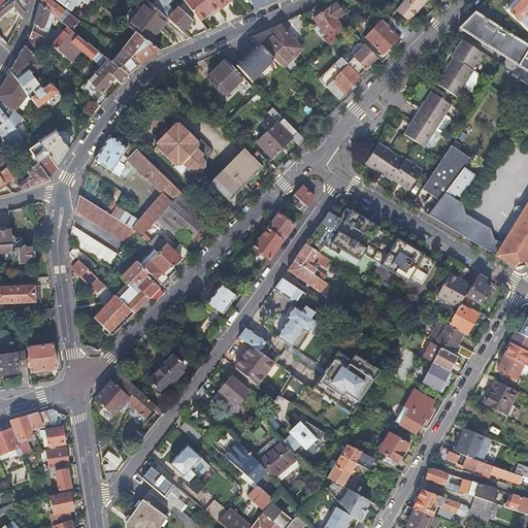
[(0,0),(0,18),(15,5),(22,13),(21,14),(24,18),(28,2),(27,0),(9,0),(7,2),(5,0),(0,0)]
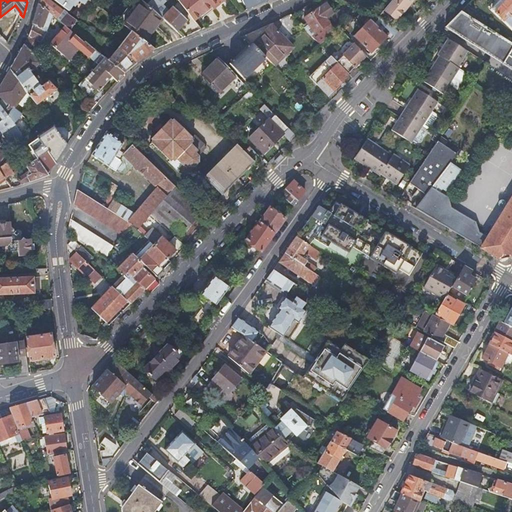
[(48,0),(40,0),(39,4),(56,18),(62,11),(48,0)]
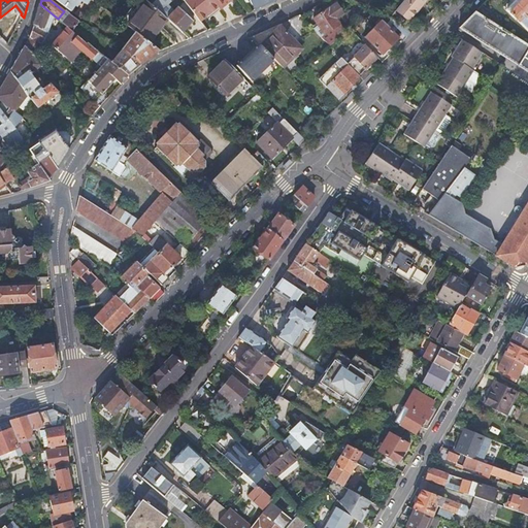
[(56,0),(71,11),(78,0),(83,0),(87,2),(88,0),(56,0)]
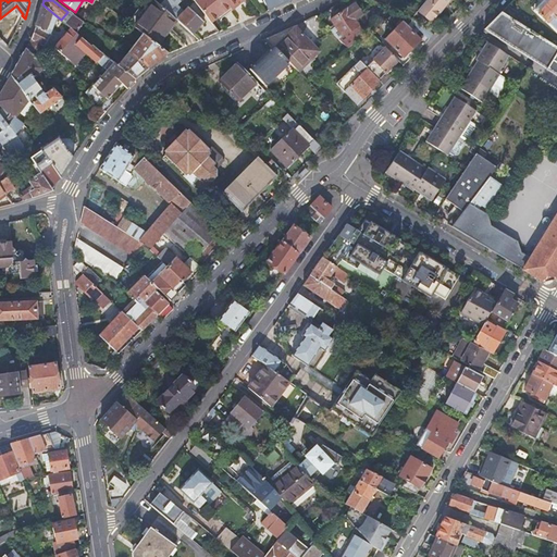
[(96,0),(86,14),(83,19),(85,20),(88,20),(102,2),(99,0),(96,0)]
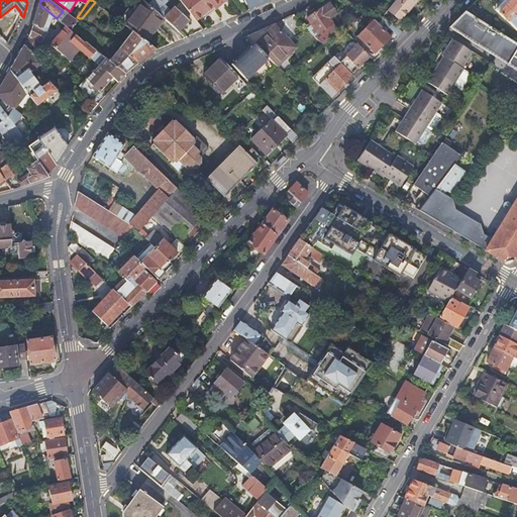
[(126,6),(116,18),(133,30),(144,39),(163,18),(142,0),(136,0),(130,9),(126,6)]
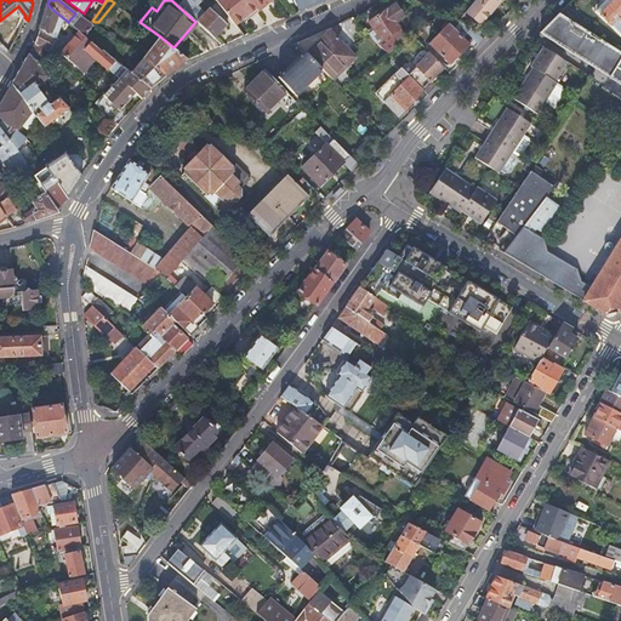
[(216,0),(216,1),(234,24),(241,18),(246,15),(249,17),(257,11),(248,0),(216,0)]
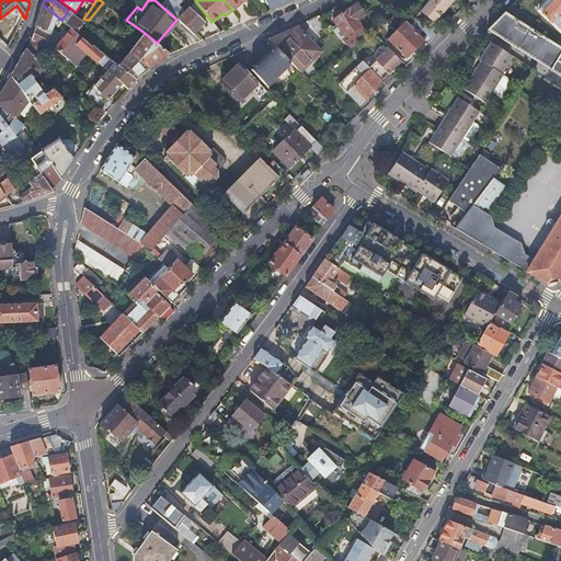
[(224,0),(232,10),(239,4),(238,2),(239,0),(224,0)]
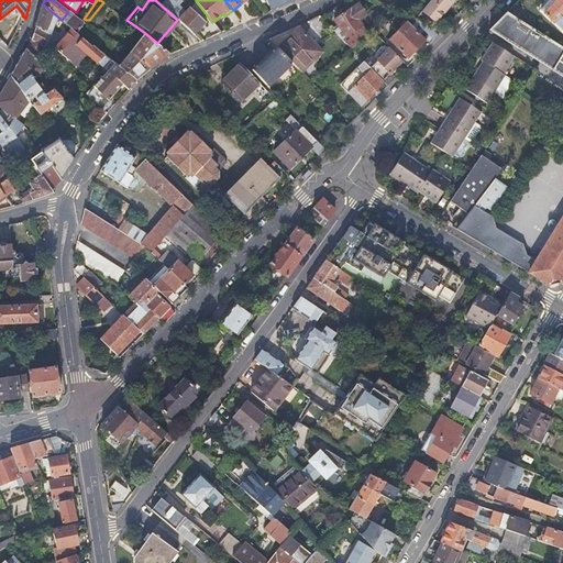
[(393,0),(390,3),(404,13),(409,7),(407,3),(409,0),(393,0)]
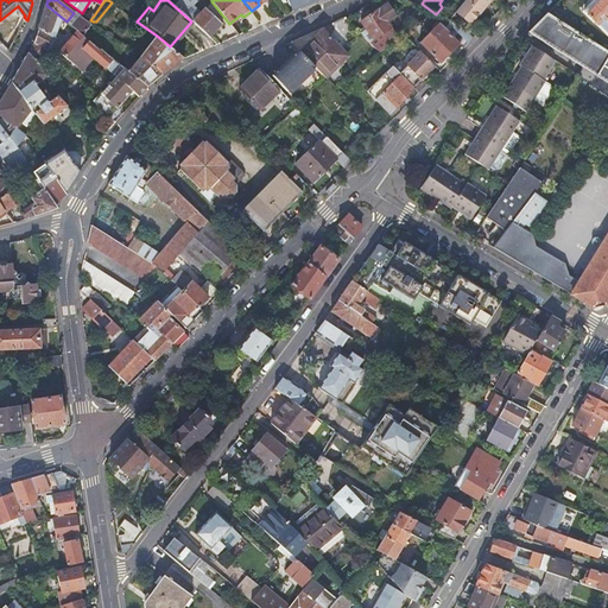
[(469,26),(489,0),(463,0),(454,13),(469,26)]
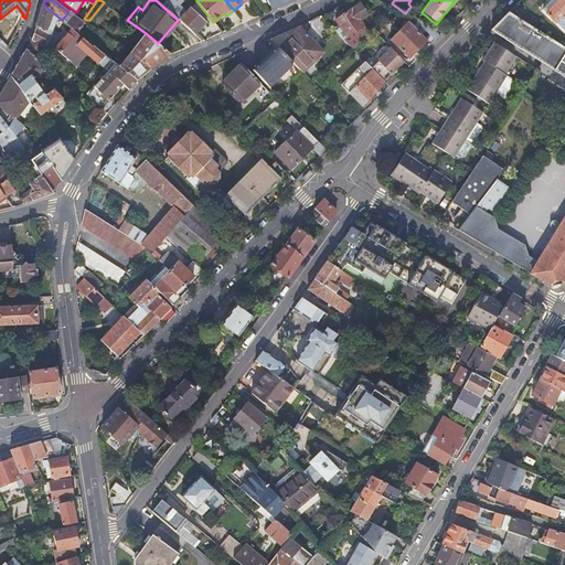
[(564,3),(558,0),(553,0),(543,16),(564,29),(564,3)]
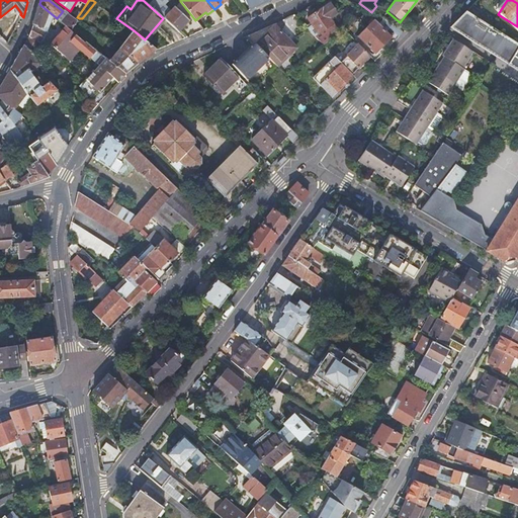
[(28,35),(29,35),(41,41),(48,31),(45,30),(49,23),(54,27),(60,20),(57,18),(39,4),(38,4),(28,35)]
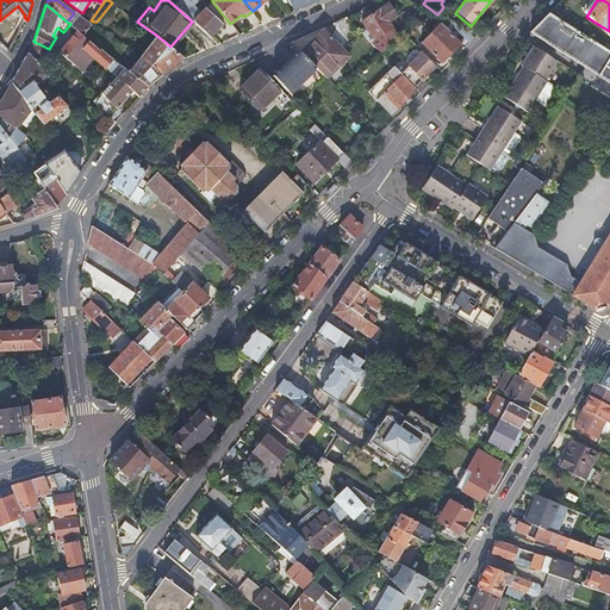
[(360,35),(368,43),(379,54),(388,48),(399,39),(394,32),(391,29),(392,29),(387,23),(396,17),(387,5),(360,22),(365,30),(360,35)]
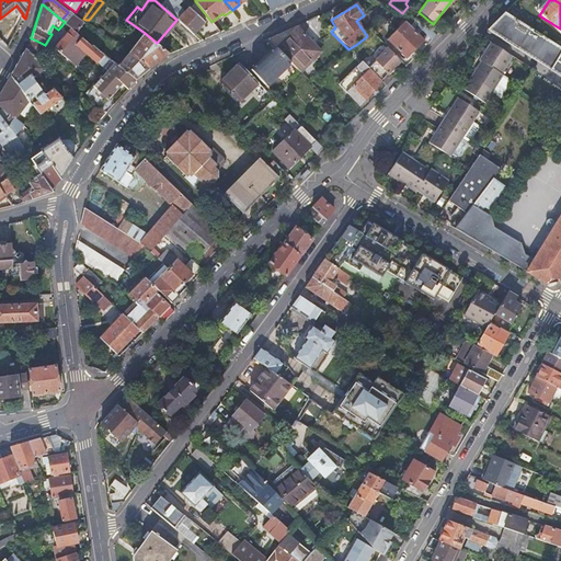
[(513,6),(505,13),(533,31),(537,22),(513,6)]
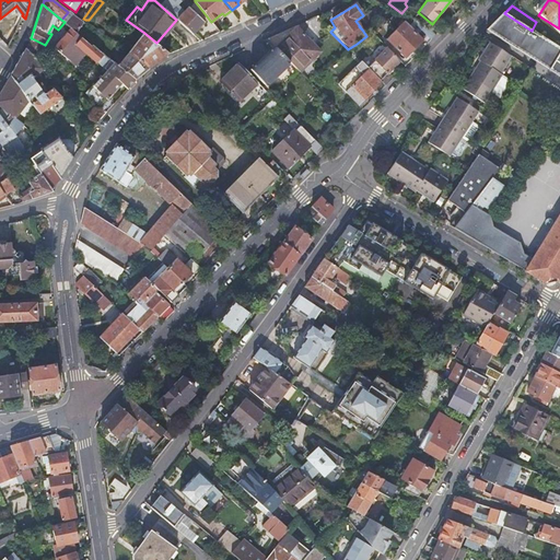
[(187,7),(176,20),(193,34),(205,21),(187,7)]
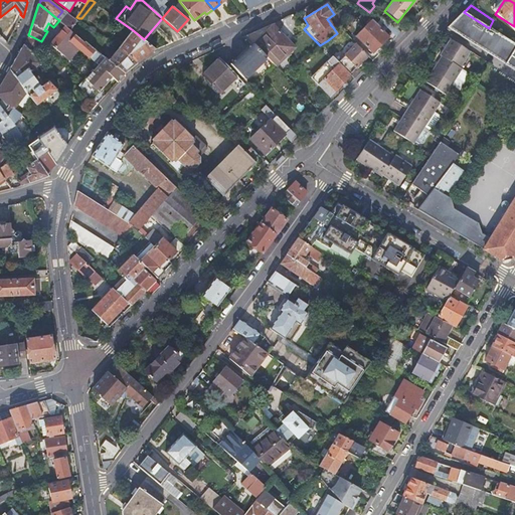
[(56,18),(59,20),(60,22),(67,14),(62,11),(56,18)]
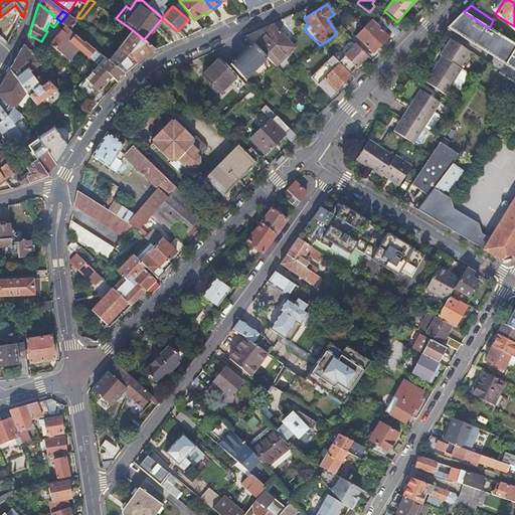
[(464,12),(448,29),(514,71),(514,197),(489,239),(479,233),(475,222),(451,207),(449,198),(440,193),(442,189),(446,191),(460,169),(451,163),(426,195),(415,208),(502,261),(511,259),(514,251),(514,44),(489,28),(464,12)]
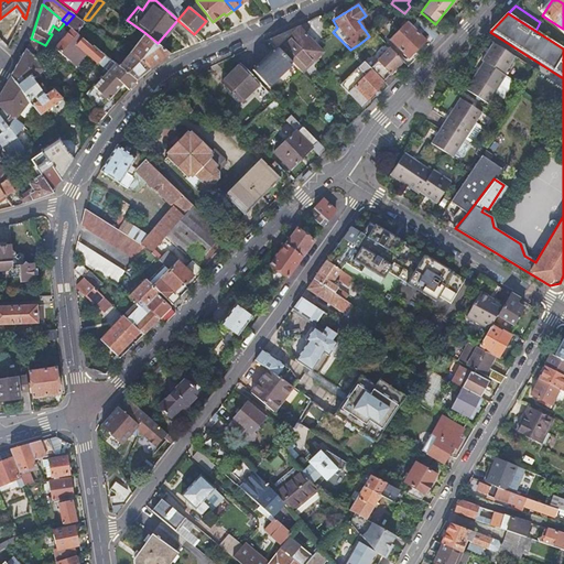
[(66,24),(72,28),(76,32),(84,23),(74,15),(66,24)]
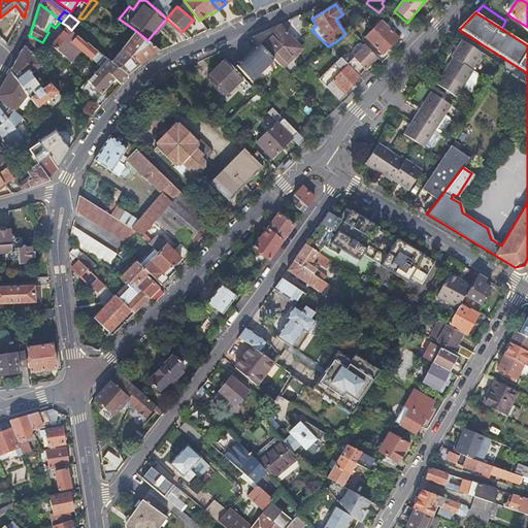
[(289,20),(287,21),(290,25),(286,29),(298,43),(311,30),(298,15),(289,20)]
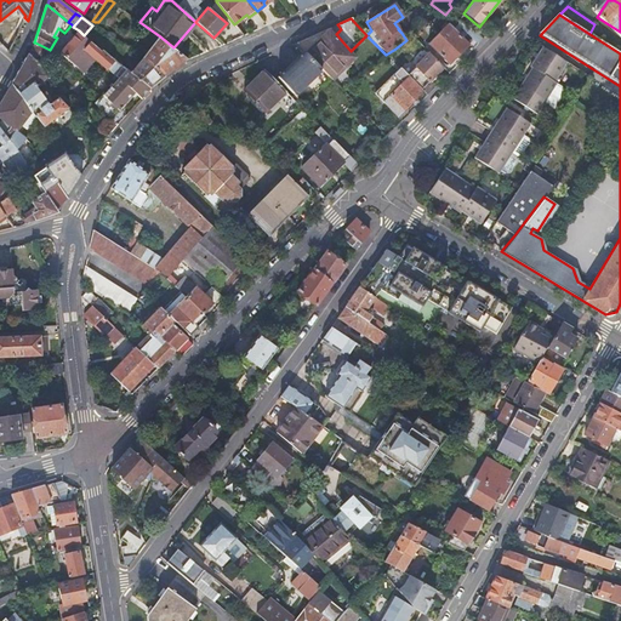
[(449,28),(429,47),(448,64),(467,45),(449,28)]
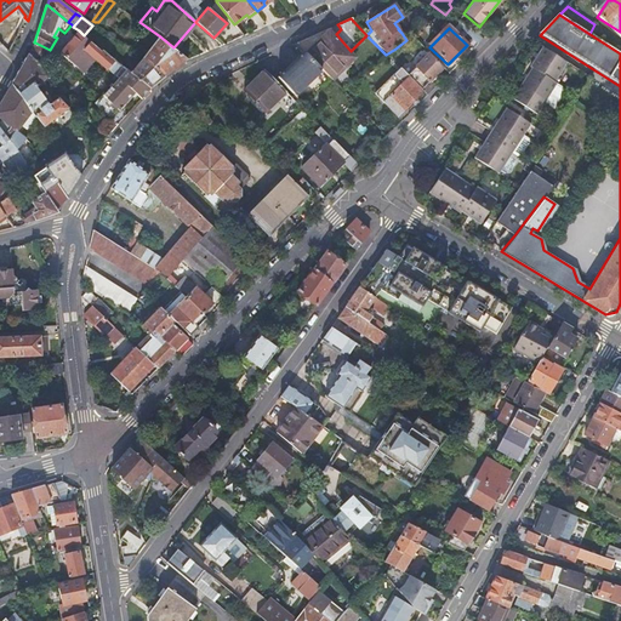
[(477,46),(482,40),(469,29),(465,34),(477,46)]
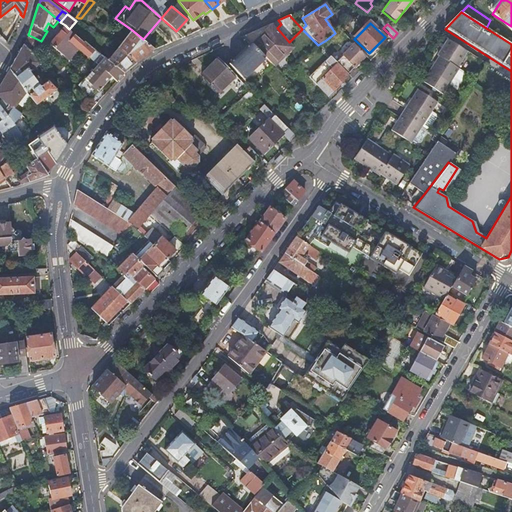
[(69,29),(65,25),(50,43),(59,49),(70,58),(79,47),(88,55),(89,57),(95,50),(96,49),(85,40),(84,41),(69,29)]
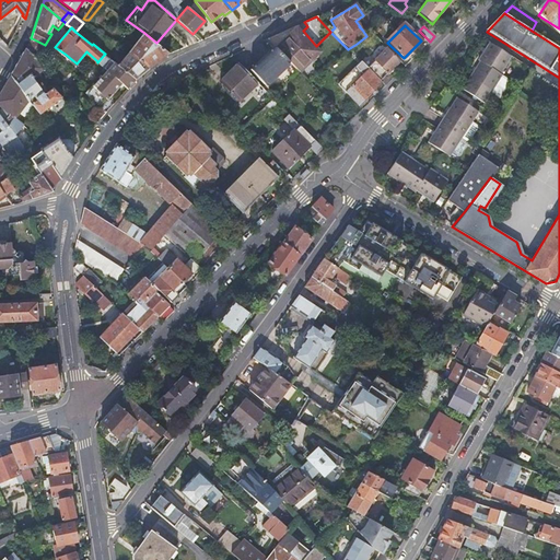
[(288,62),(298,72),(318,53),(298,31),(292,36),(287,30),(281,33),(267,39),(265,39),(272,47),(288,62)]
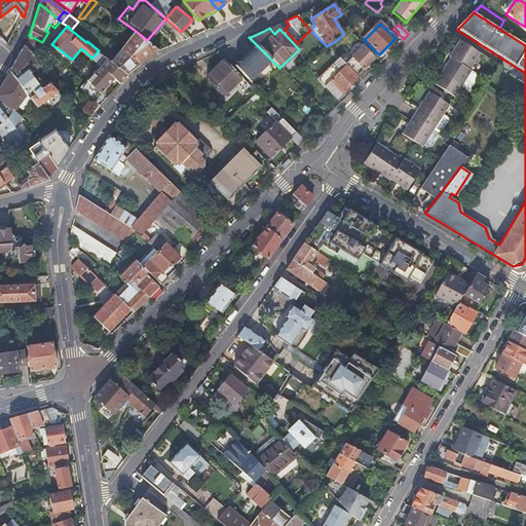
[(159,49),(147,40),(136,31),(111,62),(127,74),(132,70),(135,67),(142,62),(159,49)]
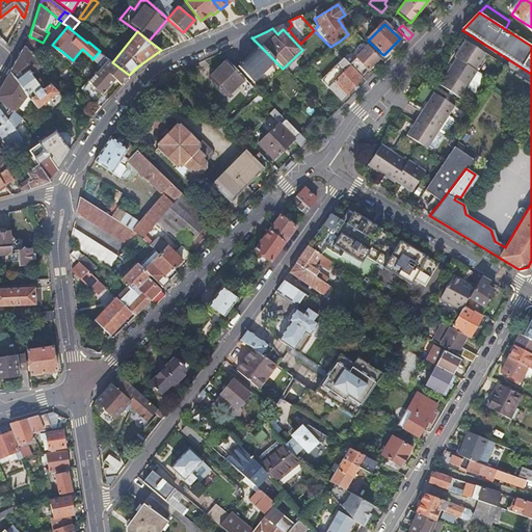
[(474,70),(485,54),(464,41),(453,55),(455,57),(437,81),(458,96),(476,71),(474,70)]
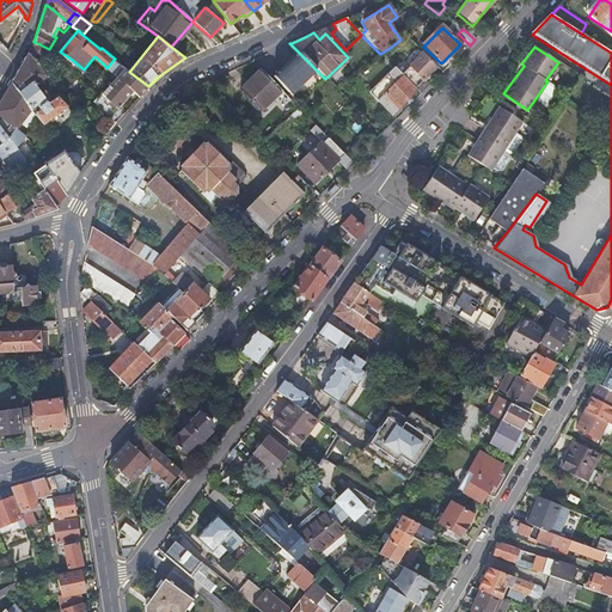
[(314,68),(298,51),(271,77),(288,93),(314,68)]
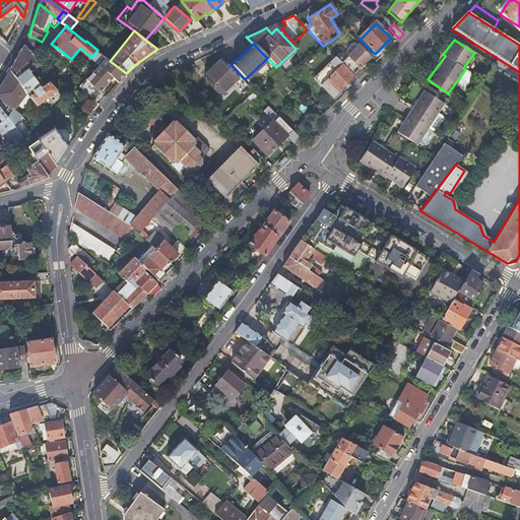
[(25,46),(10,70),(26,91),(27,93),(31,90),(35,93),(30,96),(38,106),(58,90),(51,81),(43,87),(31,72),(37,67),(39,70),(40,68),(44,72),(47,70),(43,66),(44,65),(25,46)]
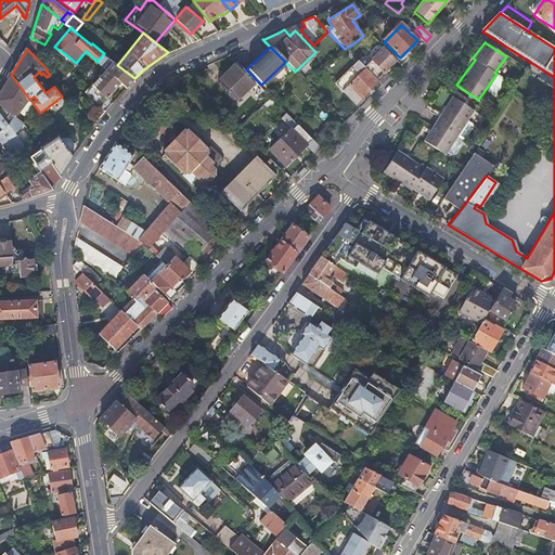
[(381,86),(388,79),(383,74),(388,69),(391,66),(395,62),(382,49),(363,68),(376,81),(381,86)]
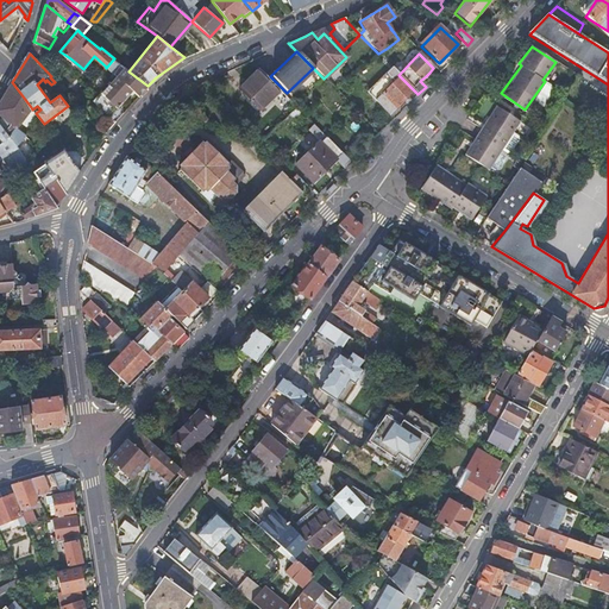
[(387,115),(413,89),(399,75),(389,64),(375,79),(385,89),(374,101),(387,115)]
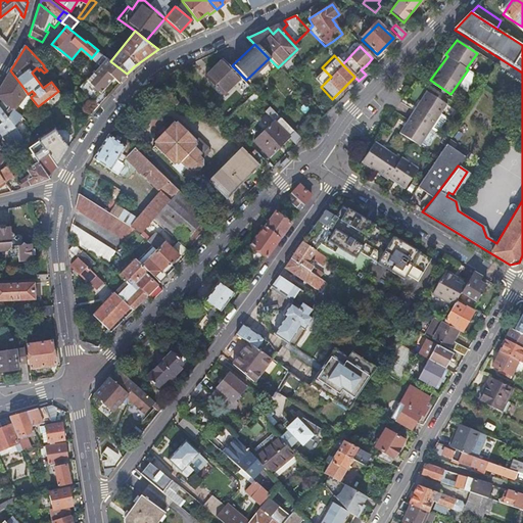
[(110,61),(106,58),(86,82),(97,94),(101,90),(102,90),(113,78),(119,82),(127,74),(110,61)]
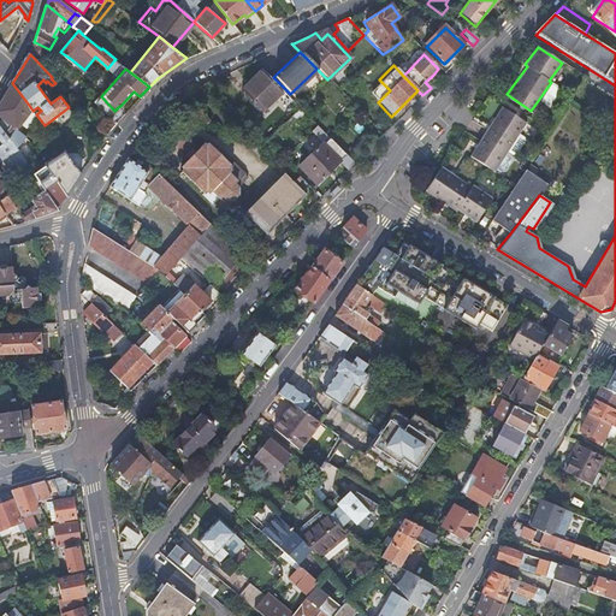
[(282,93),(260,70),(241,90),(262,112),(276,99),(282,93)]
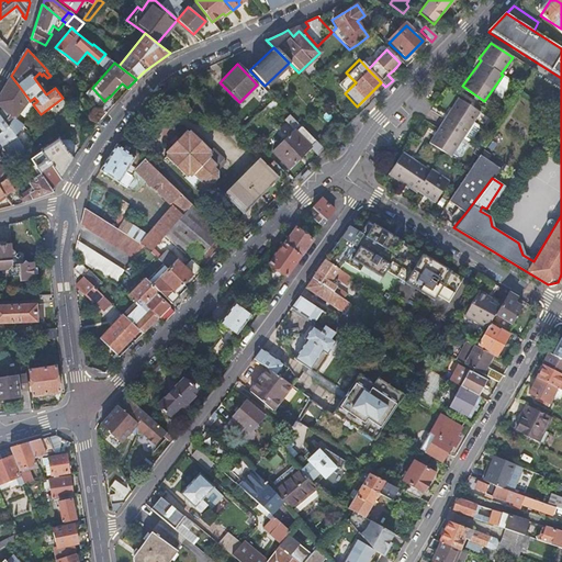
[(335,83),(345,93),(356,82),(346,72),(335,83)]
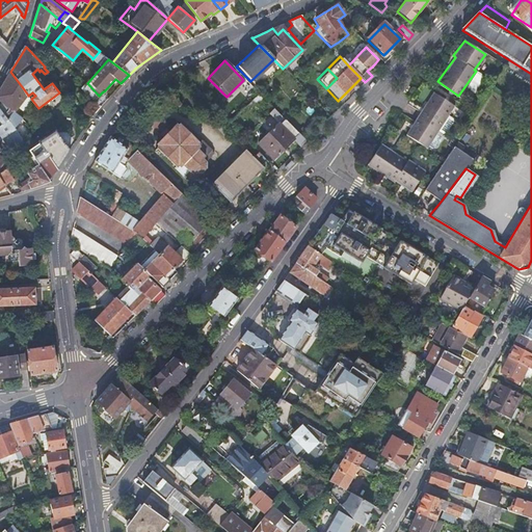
[(0,122),(3,125),(0,127),(0,134),(12,152),(25,143),(15,128),(22,120),(15,111),(27,94),(10,72),(0,89),(0,122)]
